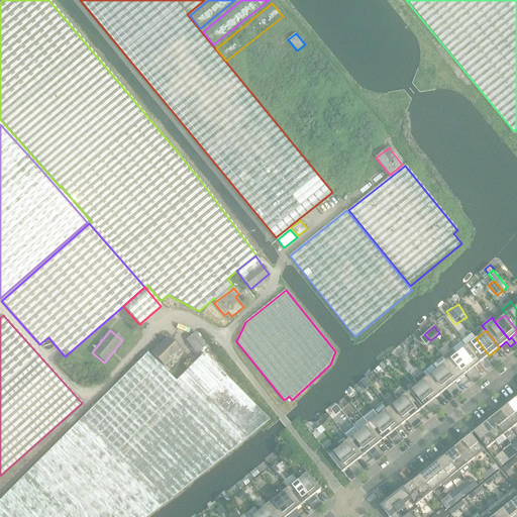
[(196,353),(206,345),(195,332),(186,340),(196,353)]
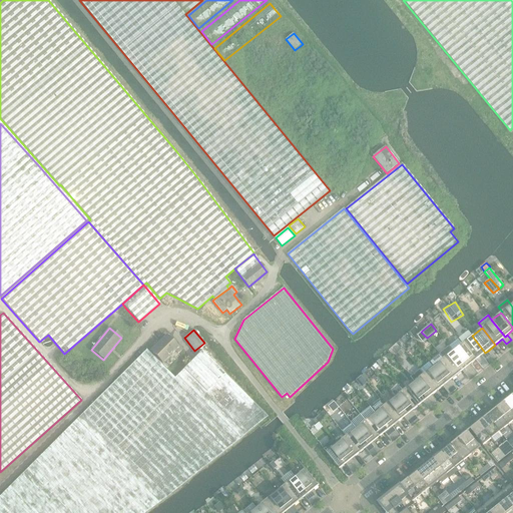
[(161,363),(177,347),(166,336),(150,352),(161,363)]
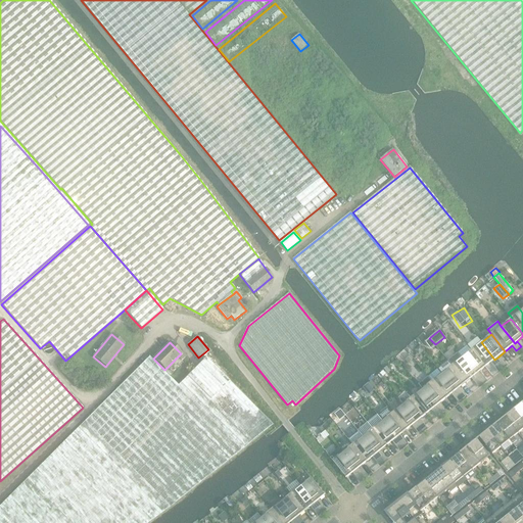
[(481,342),(471,350),(485,367),(492,362),(496,366),(502,362),(497,358),(494,360),(481,342)]
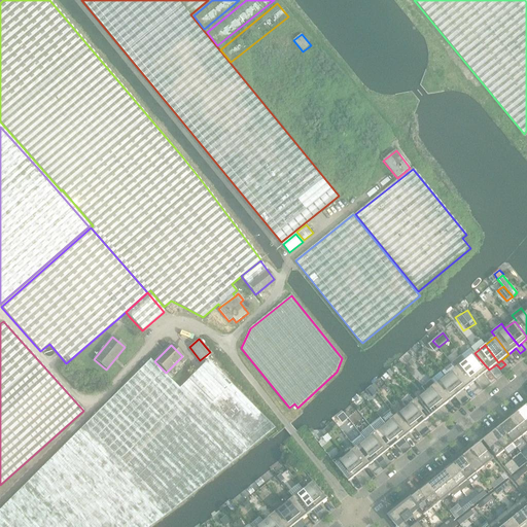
[(470,348),(461,355),(479,378),(482,376),(489,370),(475,353),(470,348)]
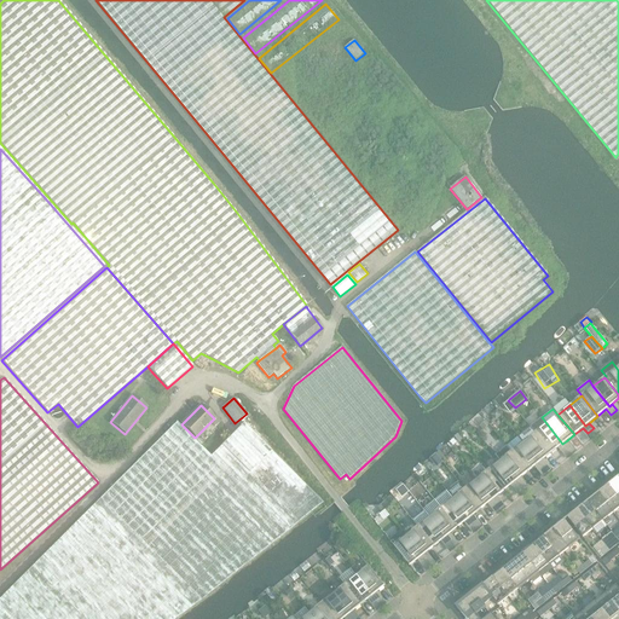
[(496,410),(491,415),(496,421),(502,416),(496,410)]
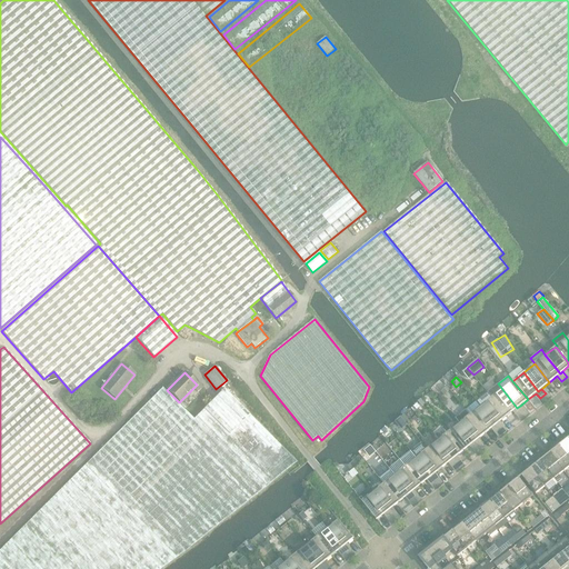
[(498,383),(487,392),(506,417),(515,410),(518,416),(523,411),(520,406),(517,408),(498,383)]
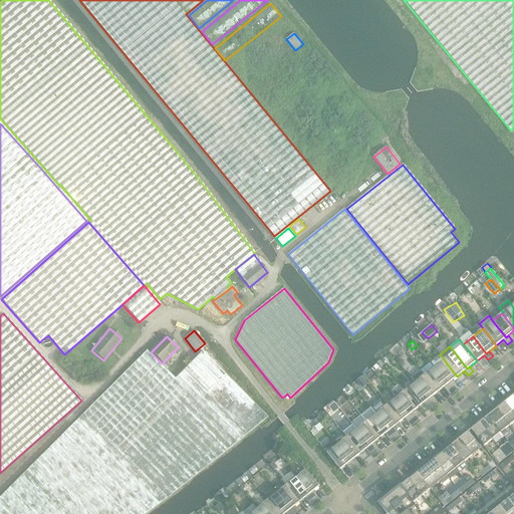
[(398,354),(402,357),(407,352),(404,349),(398,354)]
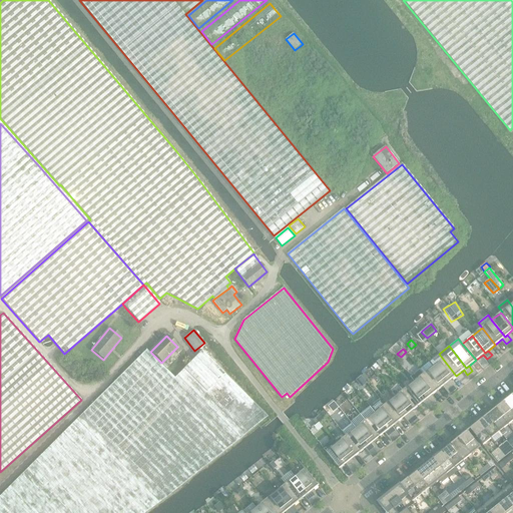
[(182,369),(176,376),(174,378),(145,350),(82,414),(0,496),(0,512),(143,512),(165,497),(176,489),(245,433),(182,369)]
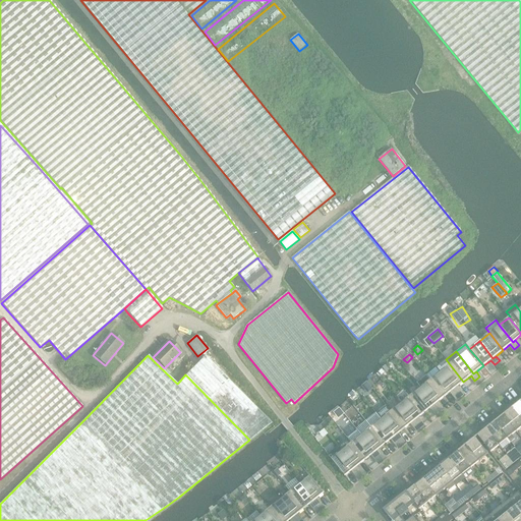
[(205,356),(185,374),(249,440),(271,423),(205,356)]
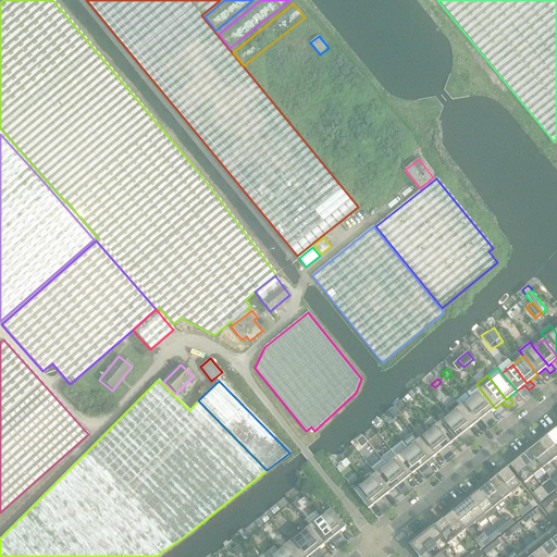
[(477,384),(466,393),(485,417),(487,415),(495,408),(477,384)]
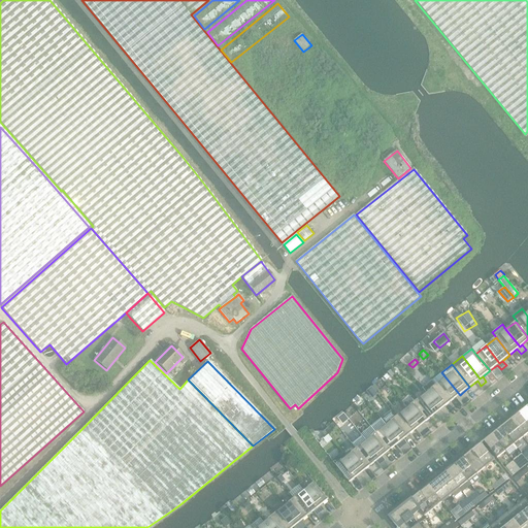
[(510,371),(506,365),(501,369),(505,375),(510,371)]
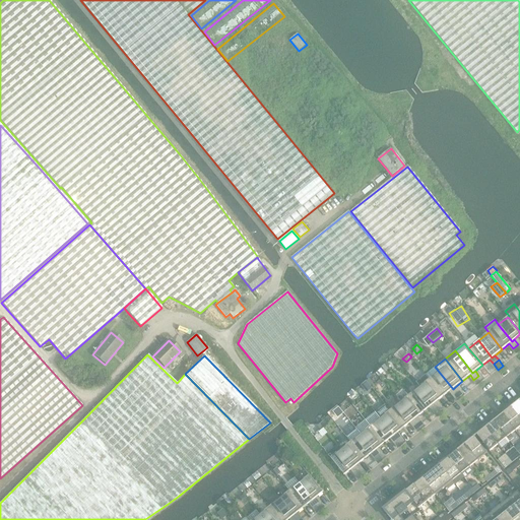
[(435,367),(426,375),(443,396),(450,391),(454,395),(459,391),(455,387),(453,389),(435,367)]
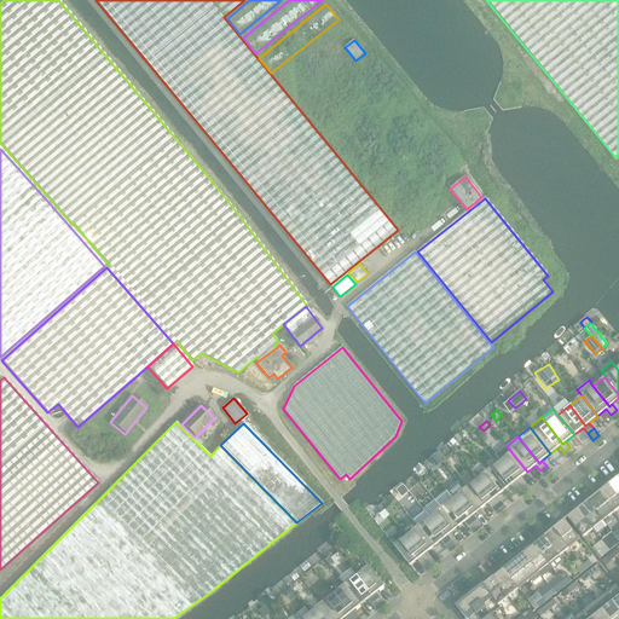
[(495,456),(499,461),(515,481),(519,479),(527,472),(507,446),(495,456)]
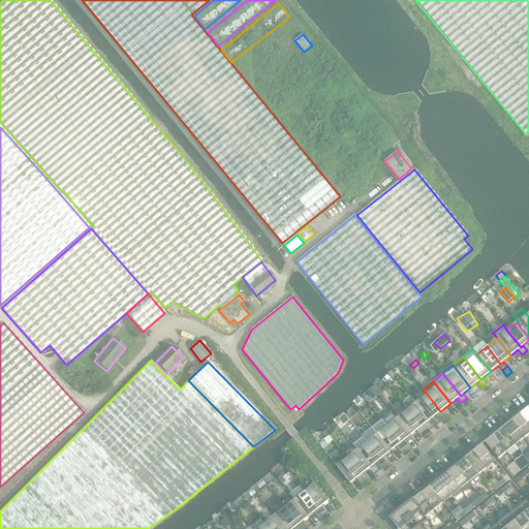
[(491,387),(487,382),(481,386),(486,392),(491,387)]
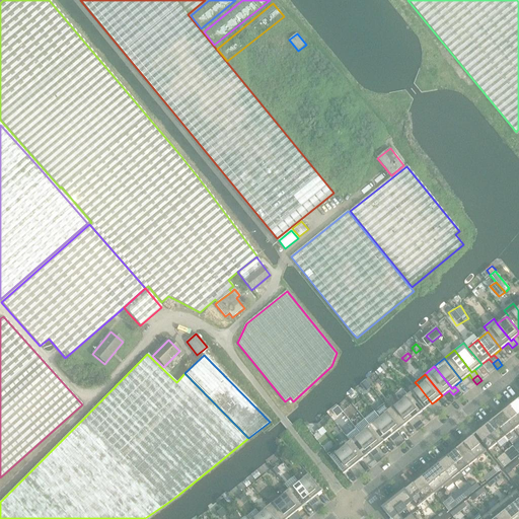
[(419,386),(409,394),(423,412),(430,405),(434,411),(439,406),(435,401),(432,403),(419,386)]
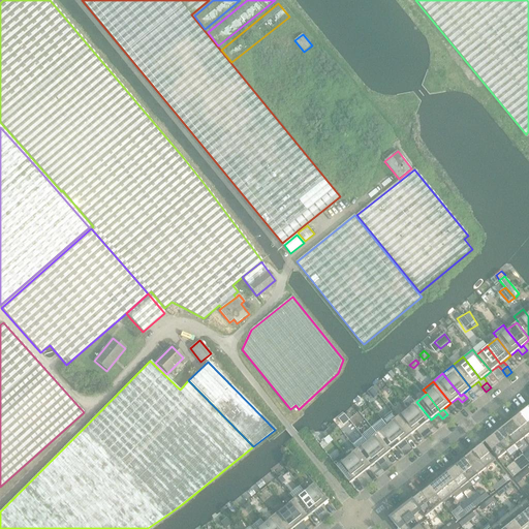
[(471,403),(467,398),(462,402),(466,407),(471,403)]
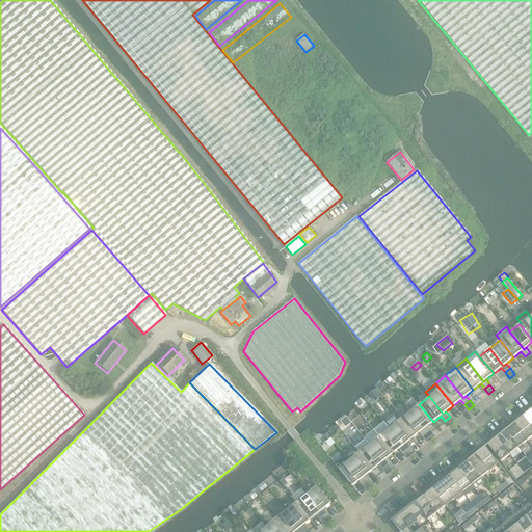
[(419,404),(408,413),(423,430),(425,428),(433,422),(419,404)]
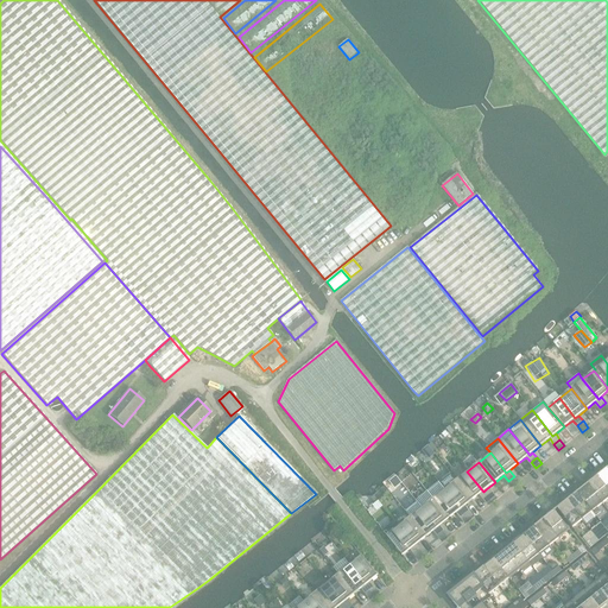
[(607,469),(597,476),(607,491),(607,469)]
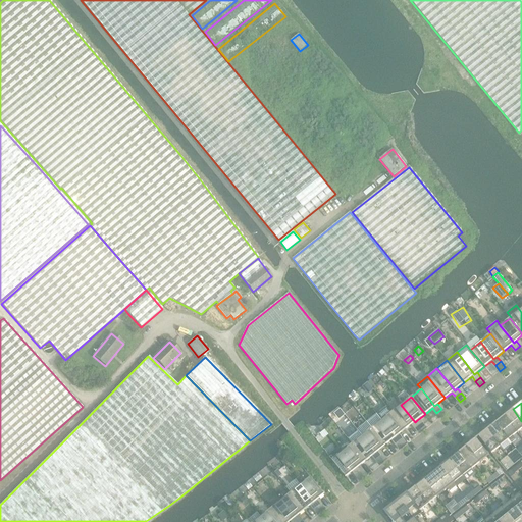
[(401,405),(392,412),(405,429),(412,424),(416,428),(421,424),(417,420),(415,422),(401,405)]
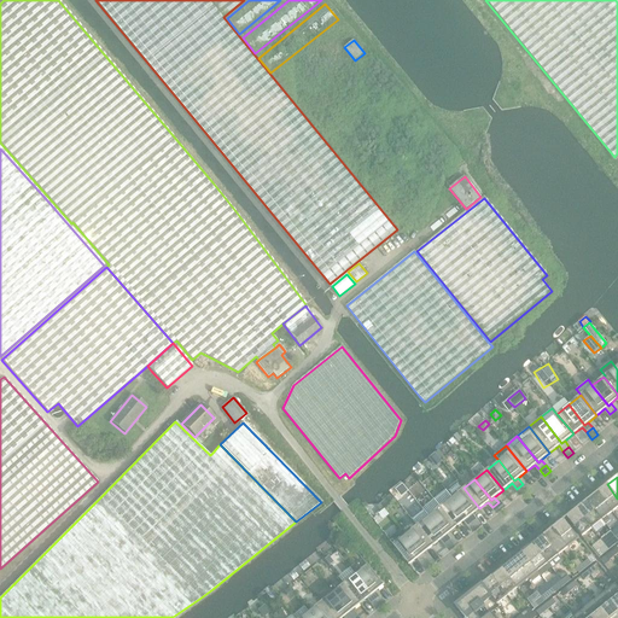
[(458,481),(445,490),(452,497),(467,518),(471,516),(473,514),(479,508),(464,488),(458,481)]
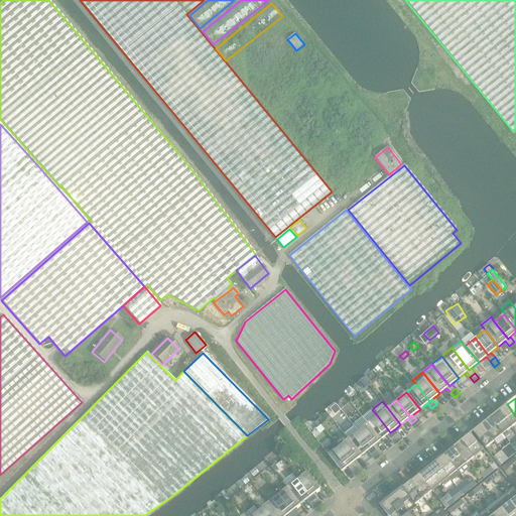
[(341,410),(336,404),(331,409),(335,414),(341,410)]
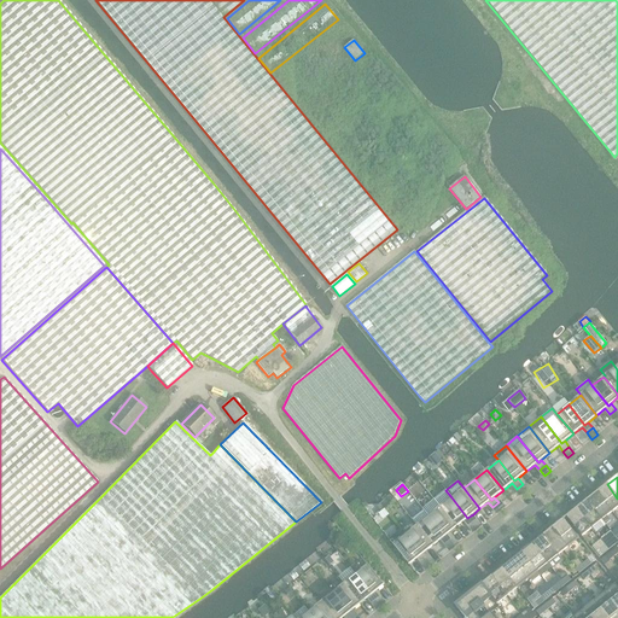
[(528,490),(523,484),(517,489),(522,495),(528,490)]
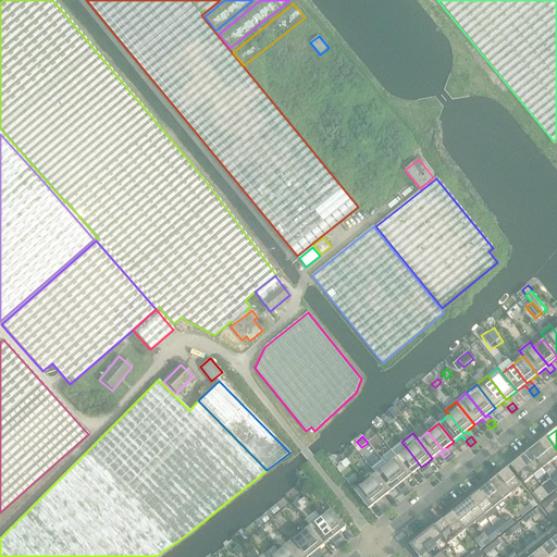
[(556,449),(547,436),(537,444),(552,461),(556,457),(556,449)]
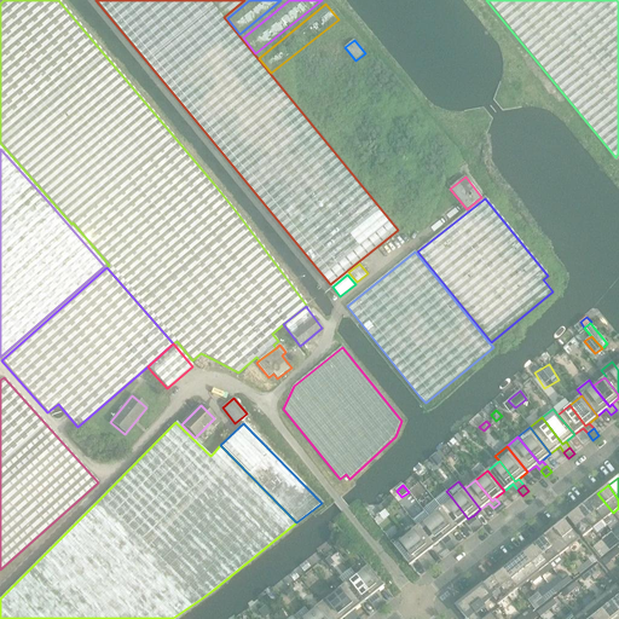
[(597,493),(588,502),(603,521),(613,513),(597,493)]
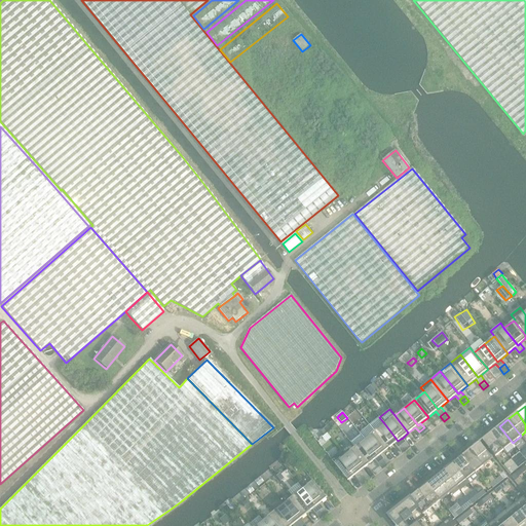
[(384,423),(374,431),(388,449),(395,444),(396,443),(400,448),(405,444),(401,439),(398,441),(384,423)]
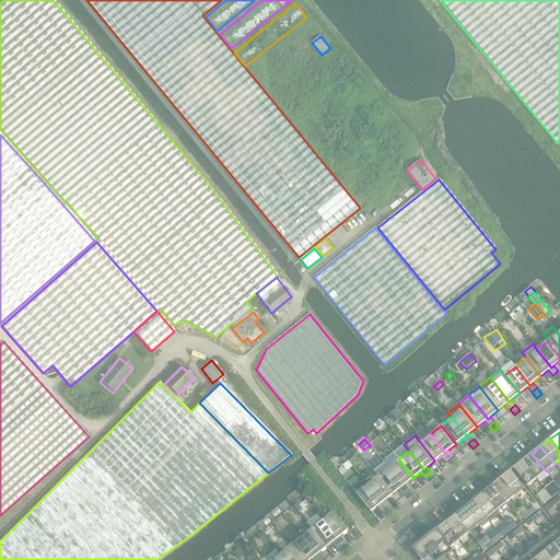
[(532,454),(522,462),(536,479),(546,471),(532,454)]
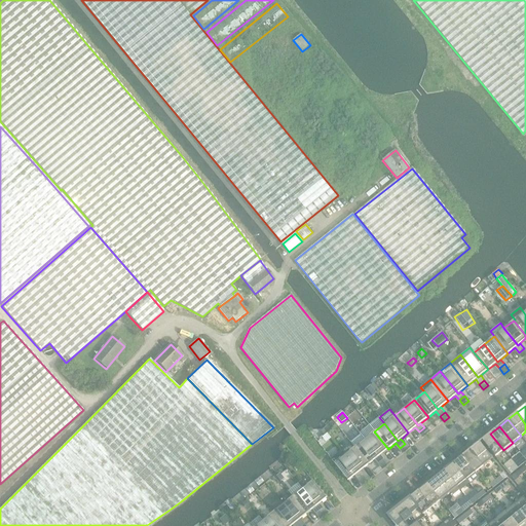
[(428,433),(424,427),(419,431),(423,437),(428,433)]
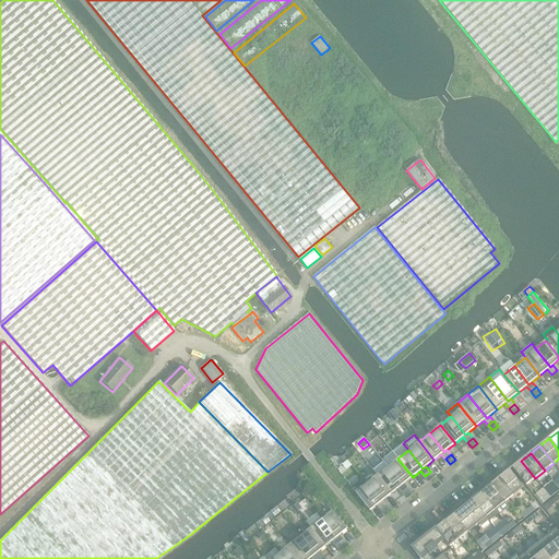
[(388,467),(402,486),(405,484),(406,482),(413,477),(397,459),(388,467)]
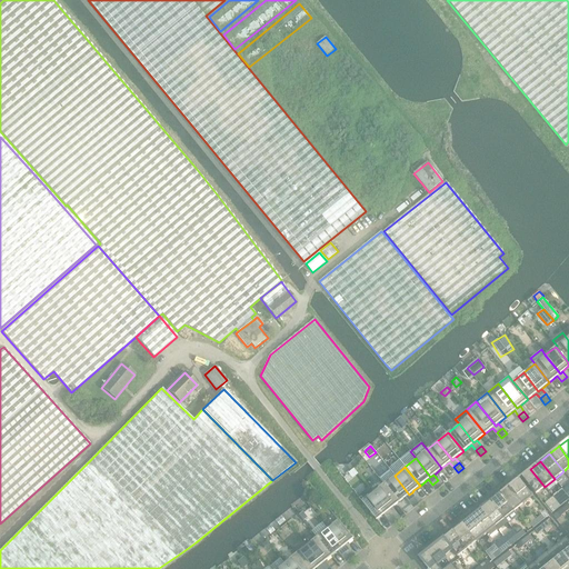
[(349,479),(358,473),(355,468),(346,473),(349,479)]
